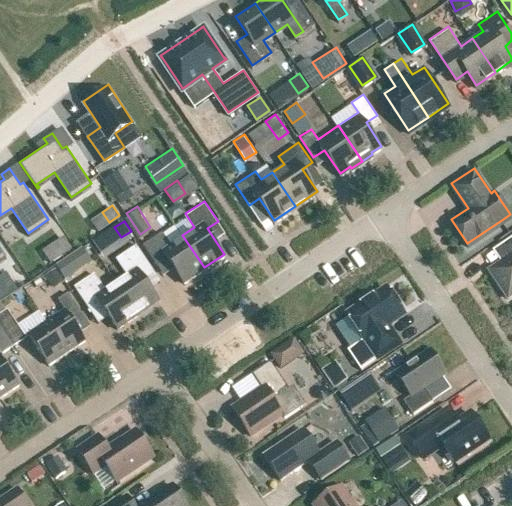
[(204,267),(182,235),(170,243),(161,229),(142,242),(156,263),(167,255),(184,281),(204,267)]
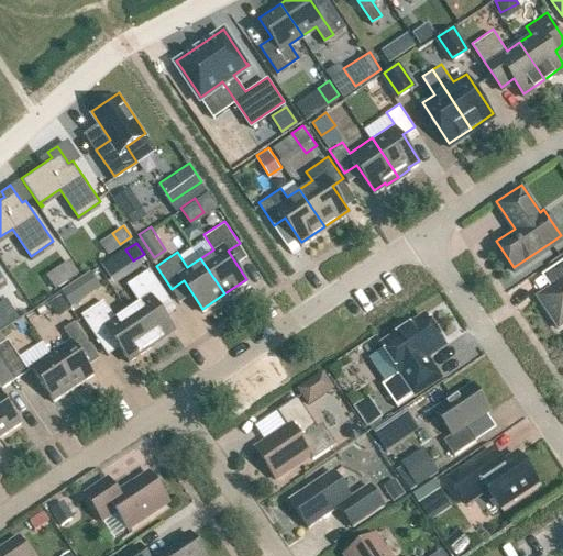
[(558,324),(562,321),(562,256),(550,265),(559,278),(537,293),(558,324)]
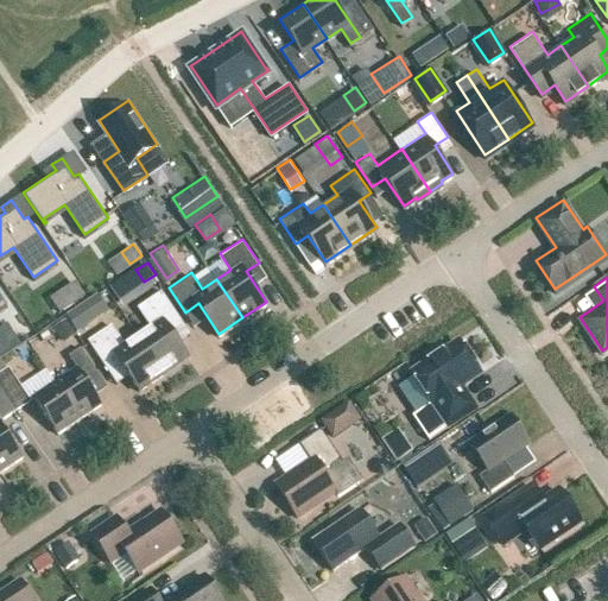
[(63,286),(71,299),(84,291),(75,279),(63,286)]
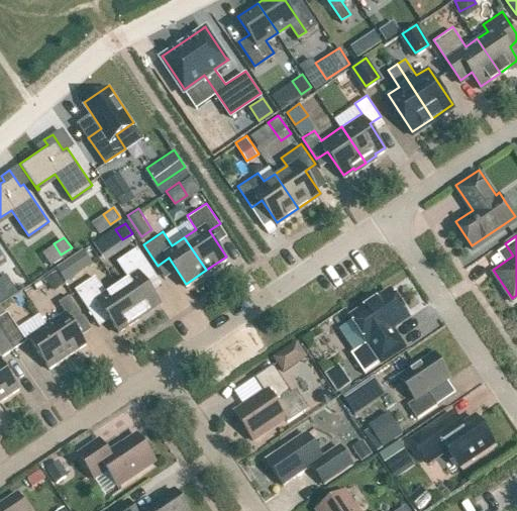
[(94,262),(84,245),(56,265),(67,280),(94,262)]
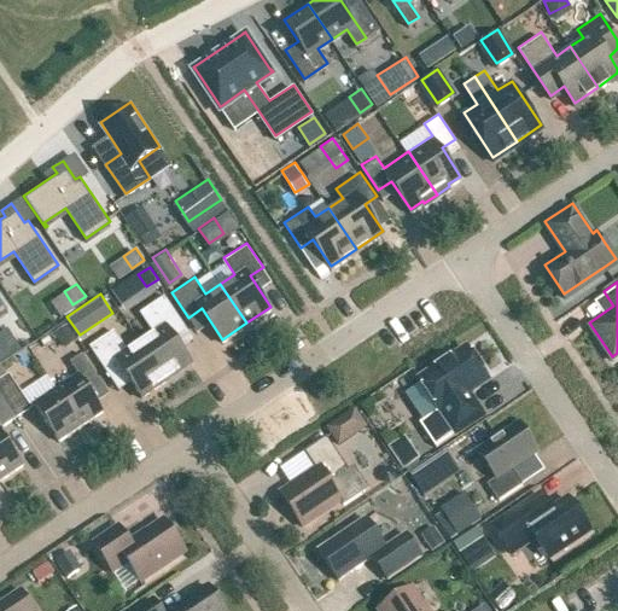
[(141,339),(167,377),(191,360),(174,333),(186,325),(164,294),(140,309),(155,331),(141,339)]
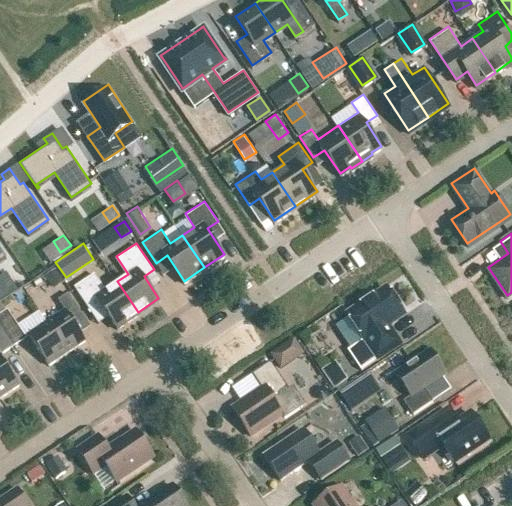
[(44,272),(53,285),(64,277),(55,265),(44,272)]
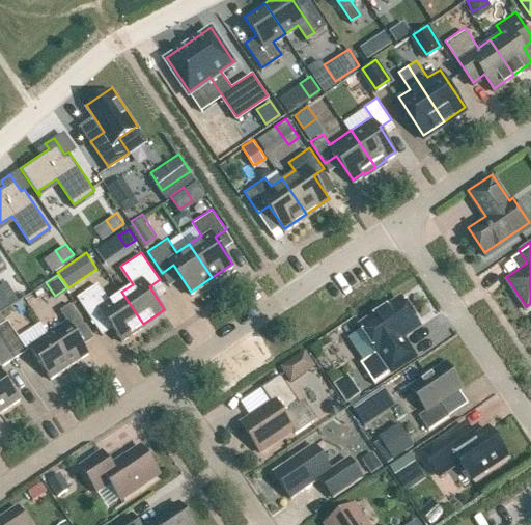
[(6,279),(0,282),(0,297),(4,305),(18,297),(6,279)]
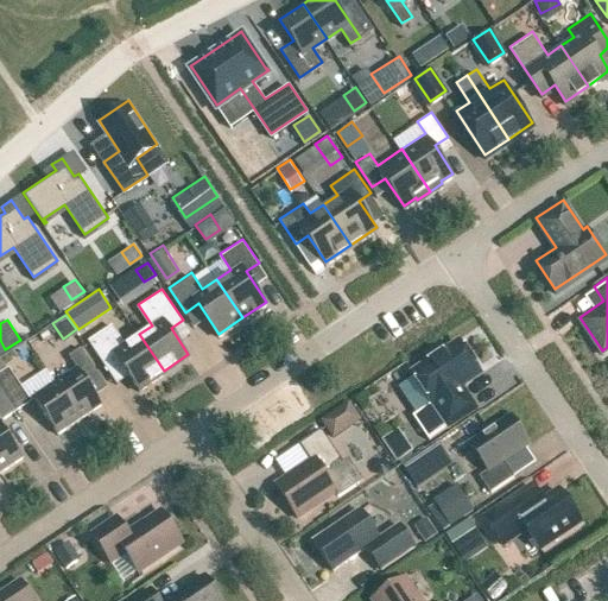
[(164,371),(139,334),(126,342),(112,322),(88,337),(109,369),(121,361),(139,387),(164,371)]
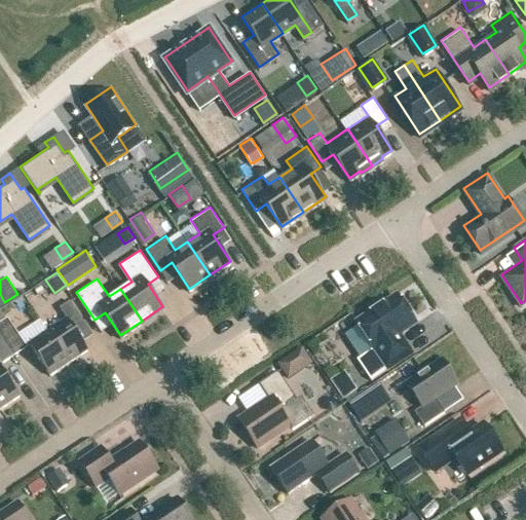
[(371,377),(387,365),(411,350),(398,331),(415,320),(398,292),(357,320),(358,323),(344,332),(360,355),(357,357),(371,377)]
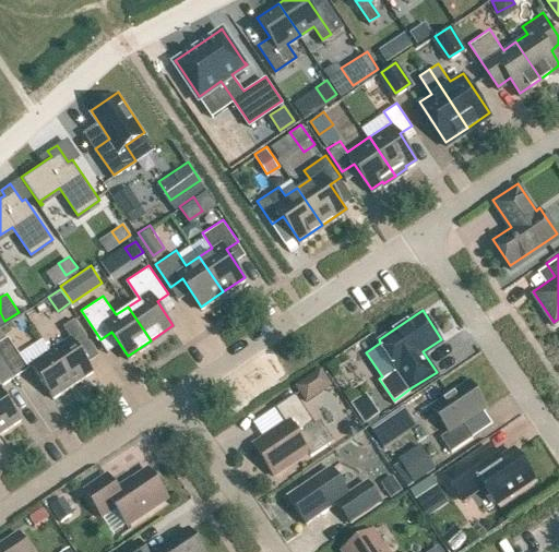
[(50,348),(73,382),(93,368),(75,342),(86,334),(74,315),(63,323),(71,334),(50,348)]
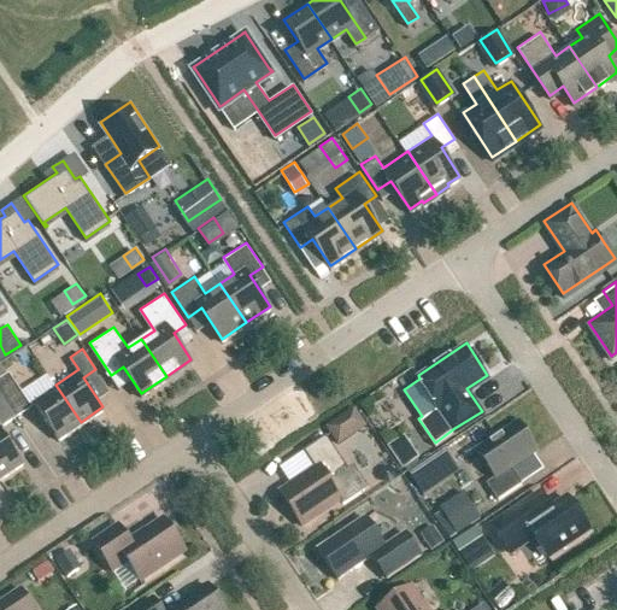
[(0,375),(0,388),(16,412),(30,403),(9,370),(0,375)]
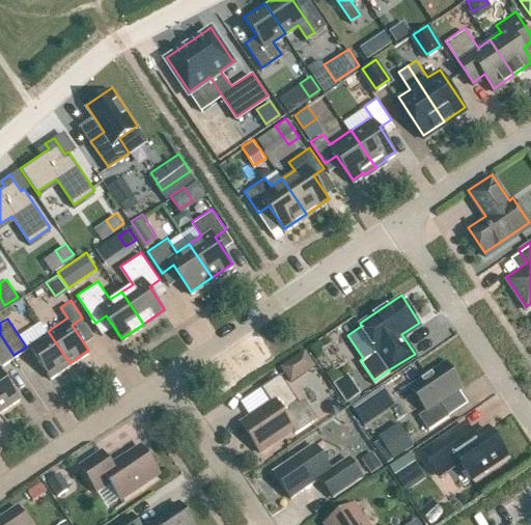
[(50,376),(70,363),(48,331),(28,343),(50,376)]
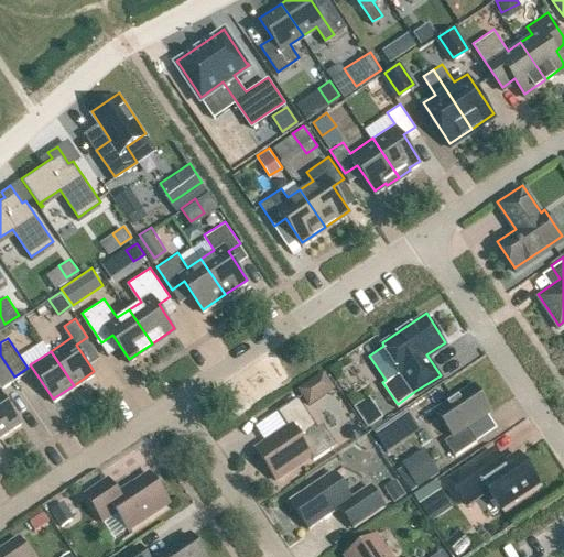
[(0,382),(2,385),(14,377),(0,355),(0,382)]
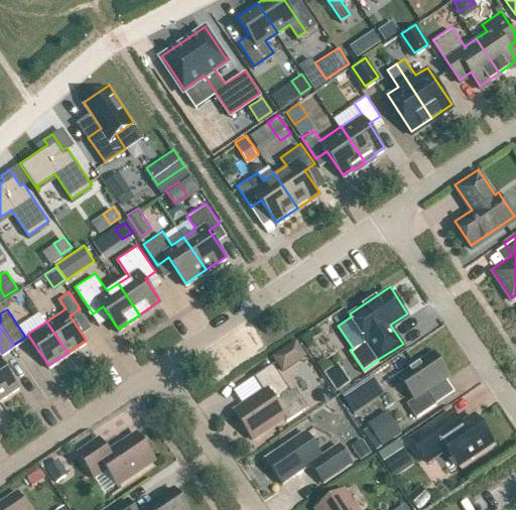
[(283,367),(307,351),(297,335),(273,351),(283,367)]
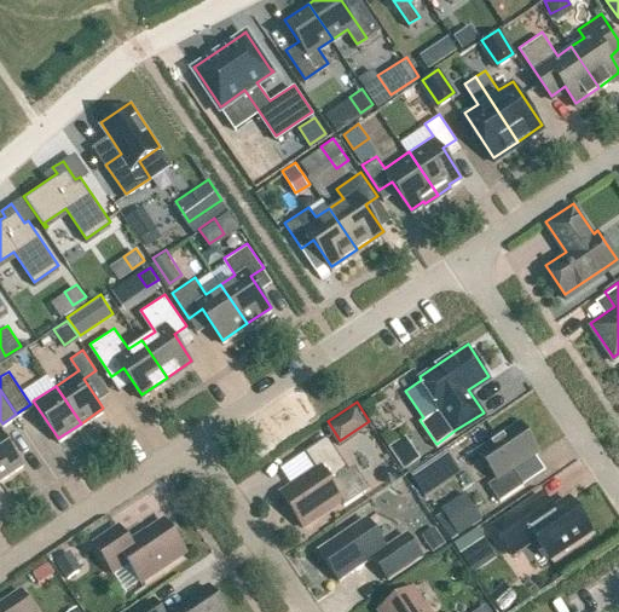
[(499,497),(522,481),(513,466),(538,449),(519,420),(479,446),(497,474),(487,480),(499,497)]
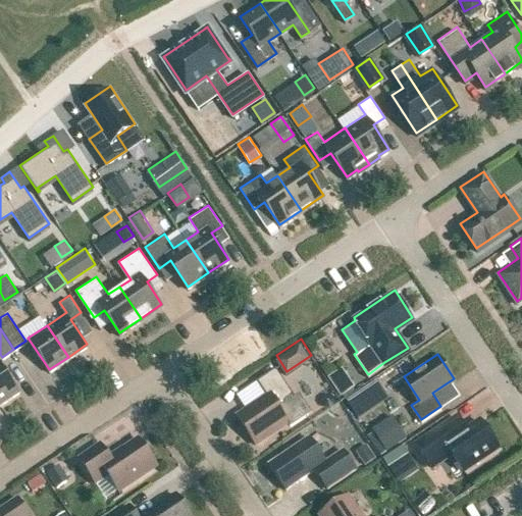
[(0,401),(0,402),(19,390),(0,360),(0,401)]
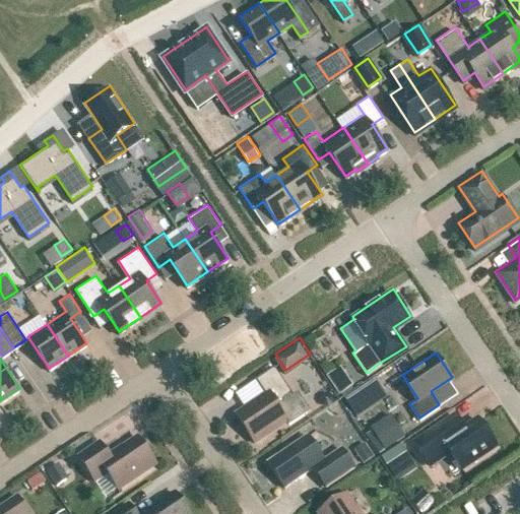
[(340,363),(326,372),(338,391),(352,381),(340,363)]
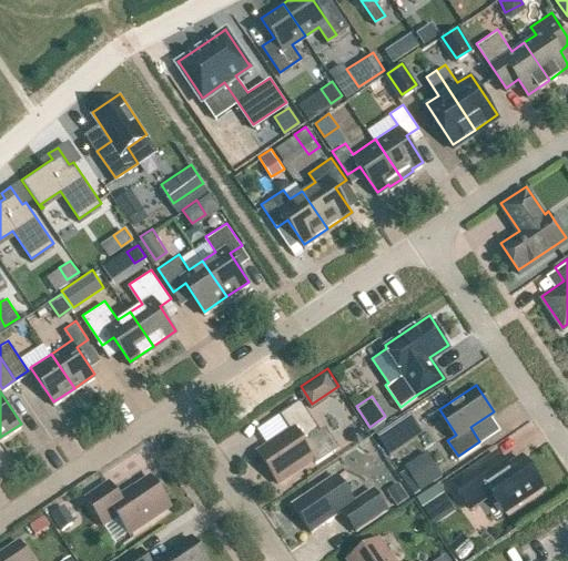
[(316,458),(333,446),(334,441),(325,429),(321,428),(300,397),(280,410),(291,427),(257,449),(277,479),(313,455),(316,458)]
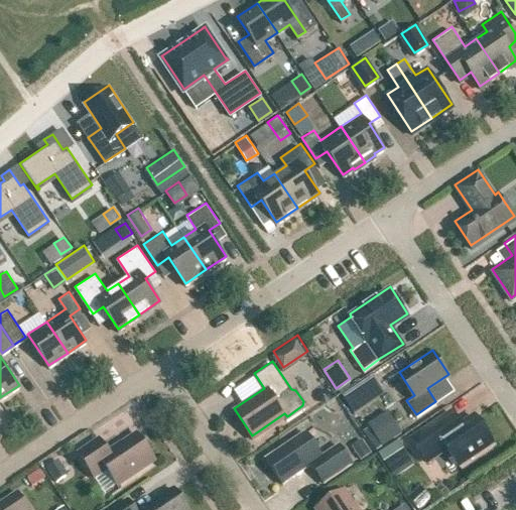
[(338,393),(351,409),(380,388),(368,371),(338,393)]
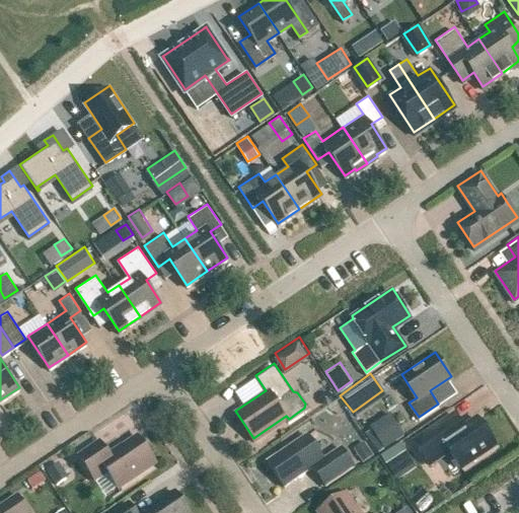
[(383,445),(403,431),(389,410),(369,423),(383,445)]
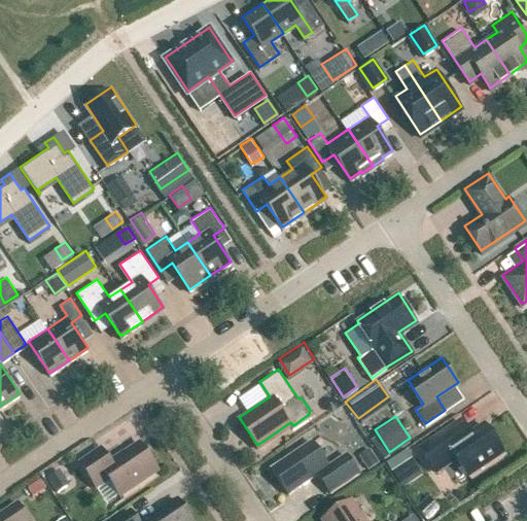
[(485,422),(470,431),(461,418),(451,425),(420,446),(435,469),(456,454),(467,472),(502,449),(485,422)]
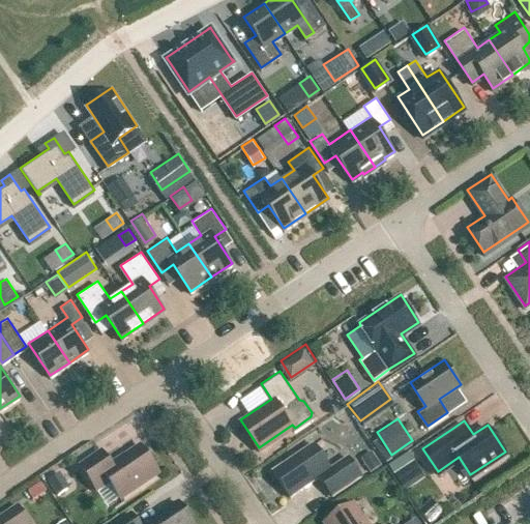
[(330,465),(314,440),(272,468),(290,494),(319,474),(331,493),(361,473),(348,454),(330,465)]
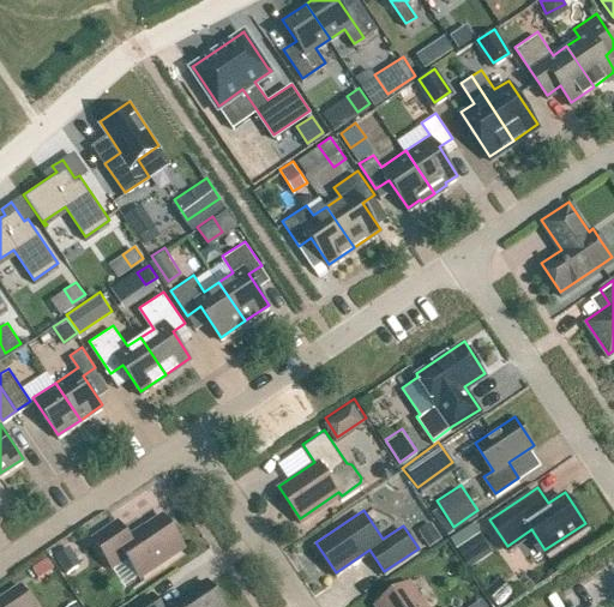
[(182,542),(162,512),(128,535),(118,518),(92,536),(112,564),(126,554),(139,574),(170,553),(169,552),(182,542)]
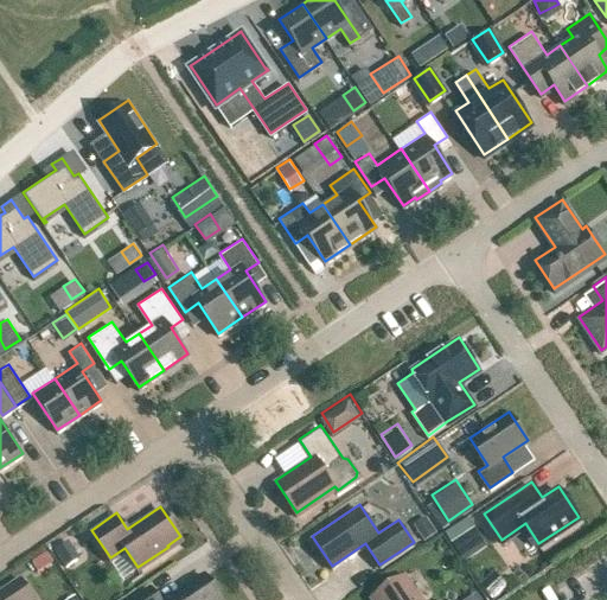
[(466,512),(441,527),(459,556),(484,541),(466,512)]
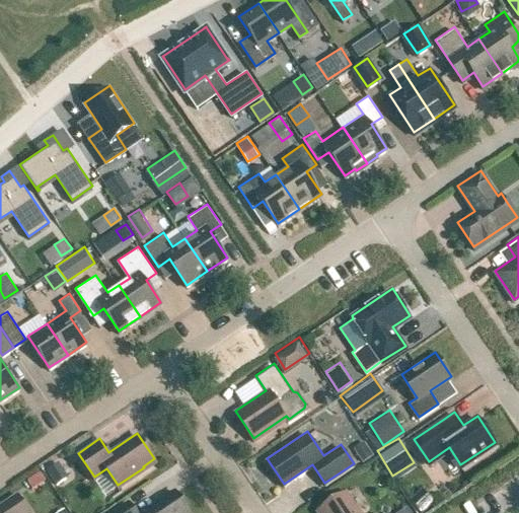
[(365,439),(354,446),(363,459),(373,452),(365,439)]
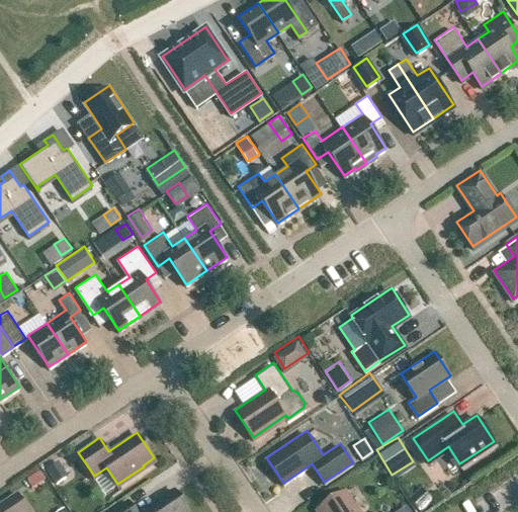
[(57,478),(69,471),(60,455),(48,462),(57,478)]
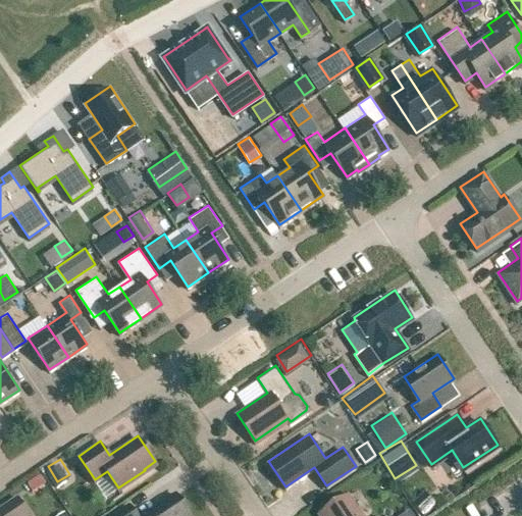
[(424,488),(413,500),(425,512),(436,501),(424,488)]
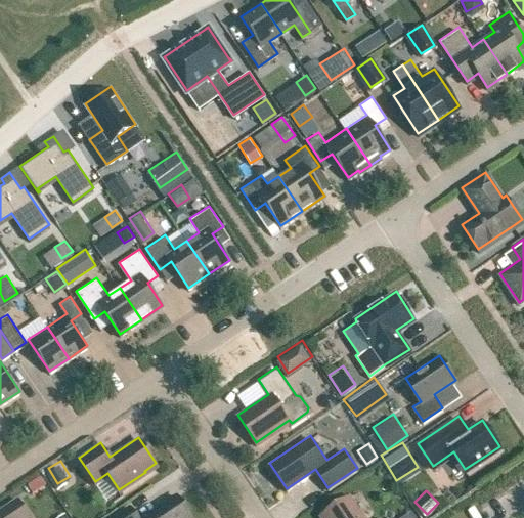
[(192,517),(176,492),(138,517),(130,505),(108,517),(192,517)]
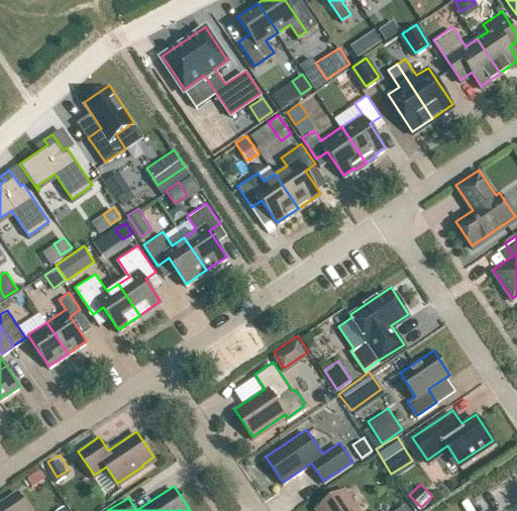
[(358,510),(343,488),(317,506),(320,510),(358,510)]
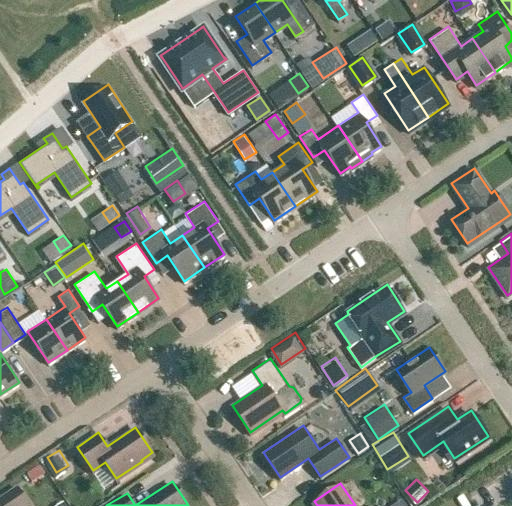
[(30,505),(17,484),(0,495),(0,505),(30,505)]
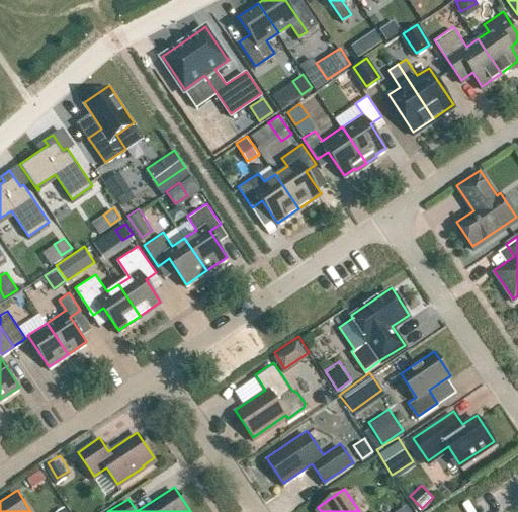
[(413,511),(407,503),(393,511),(413,511)]
